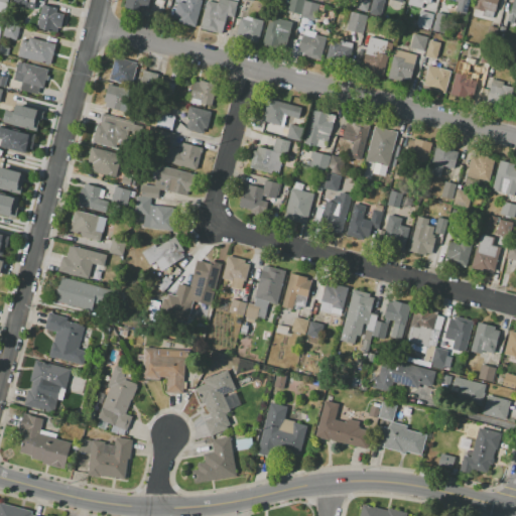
[(12,0),(27,0),(27,2),(35,4),(34,10),(12,4),(12,0)]
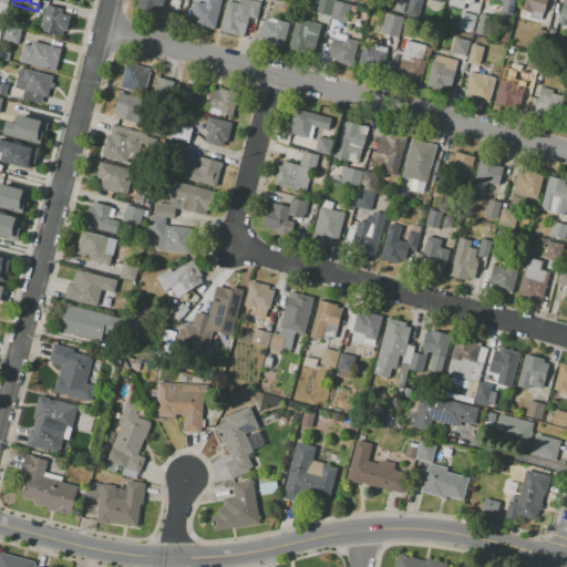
[(136,8),(137,0),(163,0),(160,14),(136,8)]
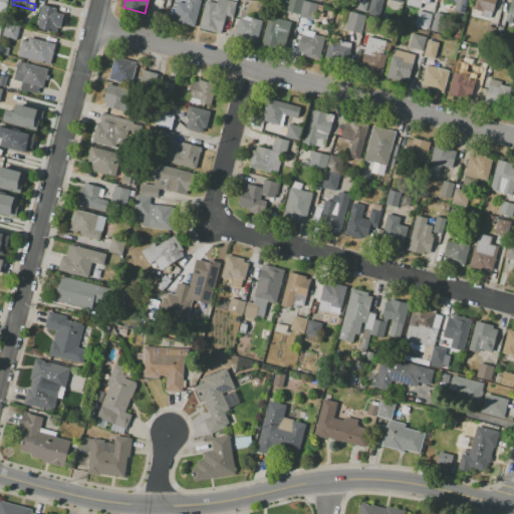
[(201,0),(194,26),(178,22),(179,19),(173,18),(178,1),(184,3),(184,0),(201,0)]
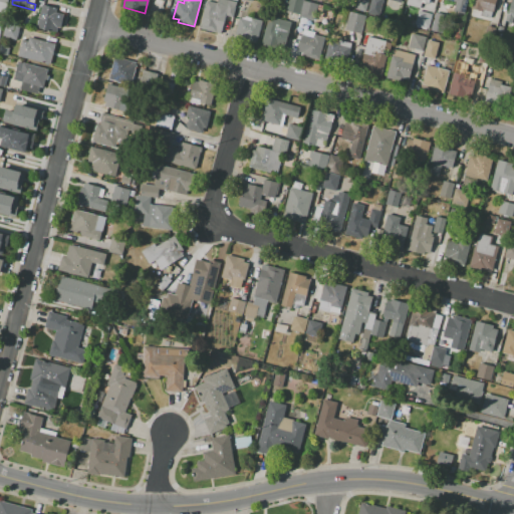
[(225,0),(237,3),(233,17),(227,15),(222,33),(199,27),(206,0),(217,3),(217,0),(225,0)]
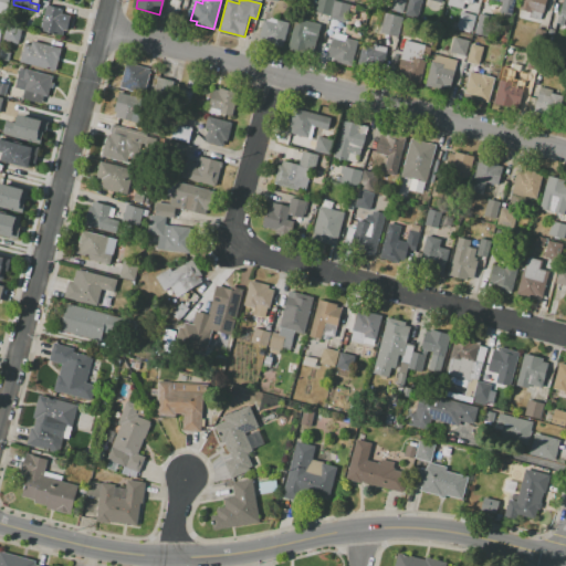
[(317,0),(333,0),(329,19),(314,14),(317,0)]
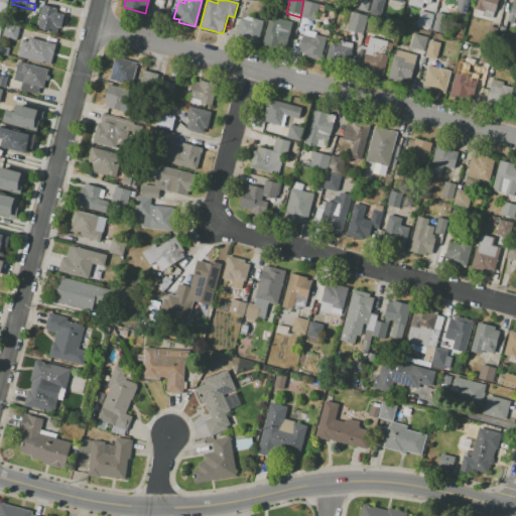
[(303,0),(307,0),(320,4),(316,21),(300,17),(303,0)]
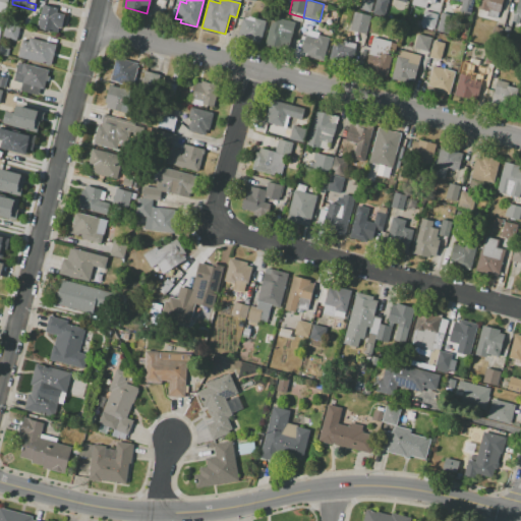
[(373,0),(370,12),(360,9),(362,0),(373,0)]
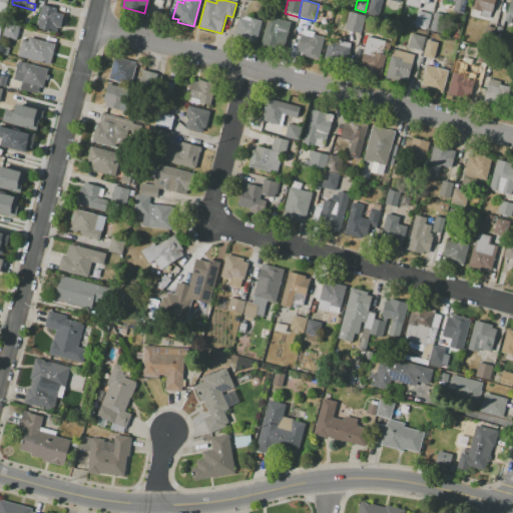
[(370,0),(390,0),(401,3),(398,13),(380,9),(378,16),(367,13),(370,0)]
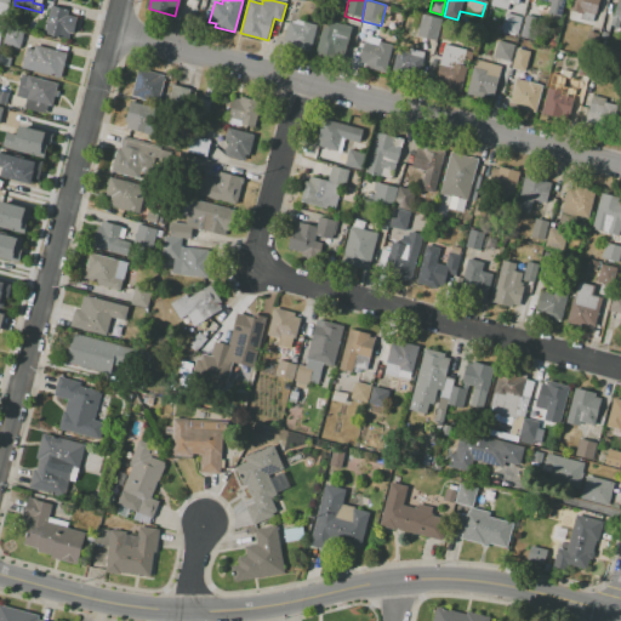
[(491,0),(519,0),(518,5),(510,3),(508,10),(490,5),(491,0)]
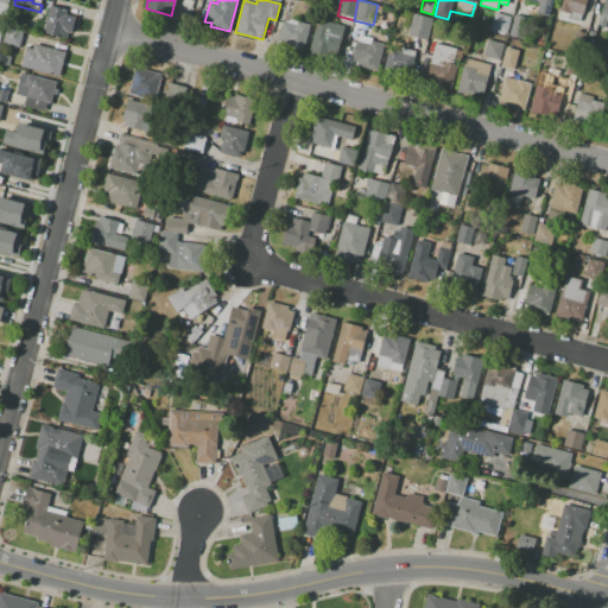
[(553,0),(549,18),(536,14),(538,1),(532,0),(553,0)]
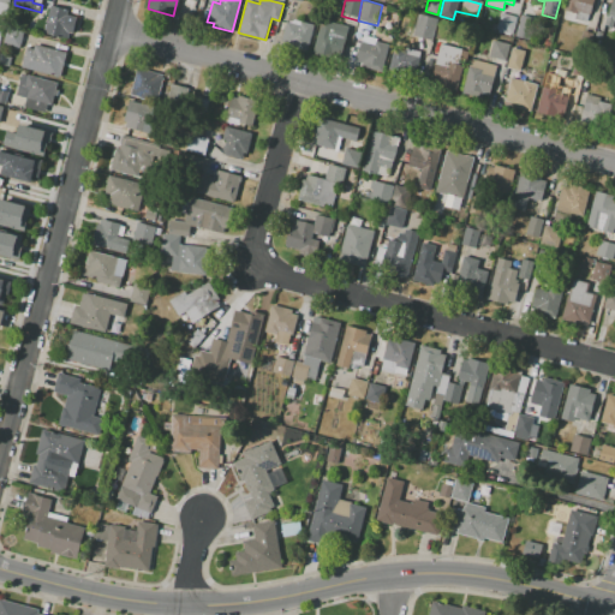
[(567,0),(593,0),(590,15),(577,11),(575,15),(565,11),(567,0)]
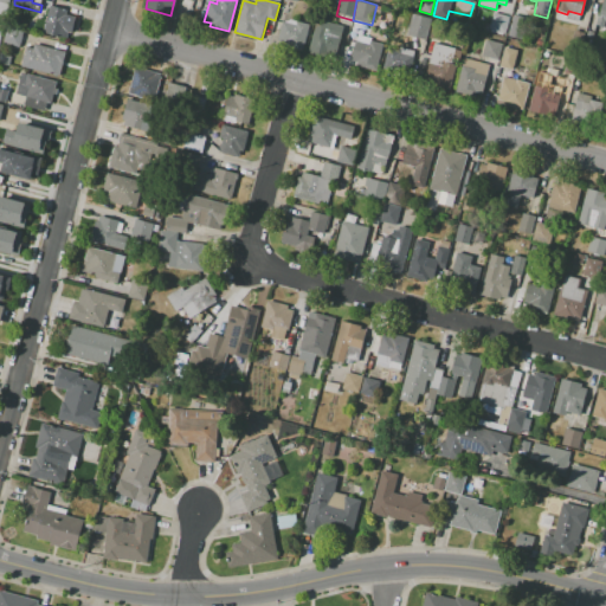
[(50,5),(68,10),(66,14),(76,17),(71,33),(69,32),(66,38),(43,32),(50,5)]
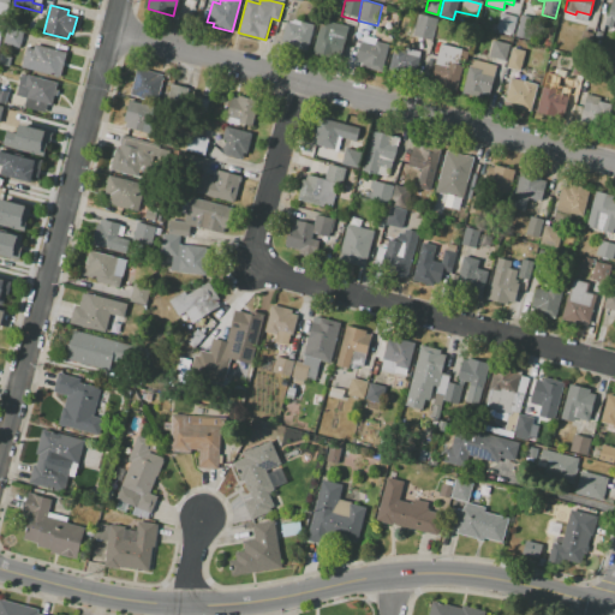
[(517,17),(513,33),(496,29),(501,13),(517,17)]
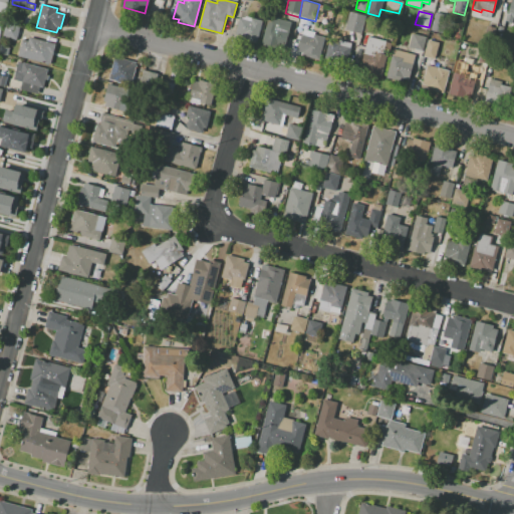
[(361,33),(338,27),(342,12),(365,18),(361,33)]
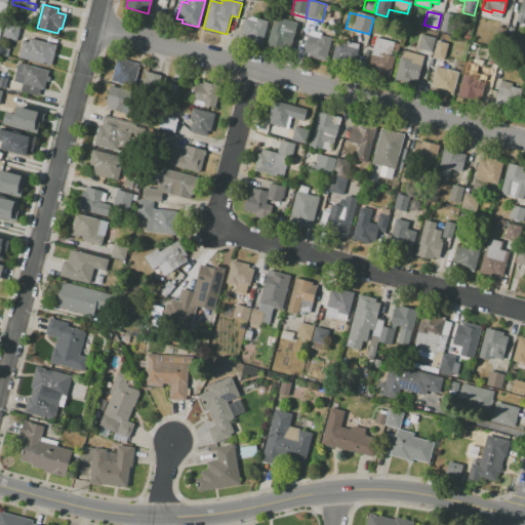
[(445,12),(456,15),(451,35),(440,32),(445,12)]
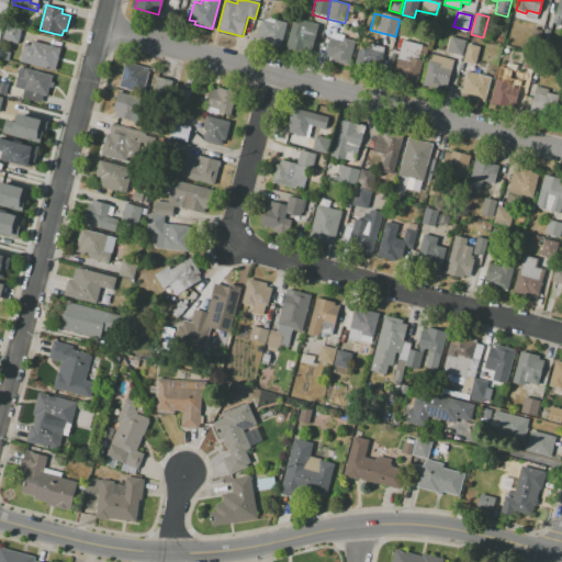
[(287,23),(280,45),(256,38),(261,20),(265,20),(268,20),(268,19),(287,23)]
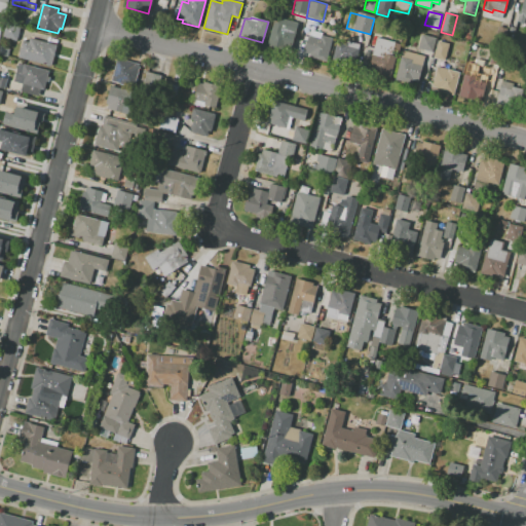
[(267,45),(274,17),(298,24),(291,51),(267,45)]
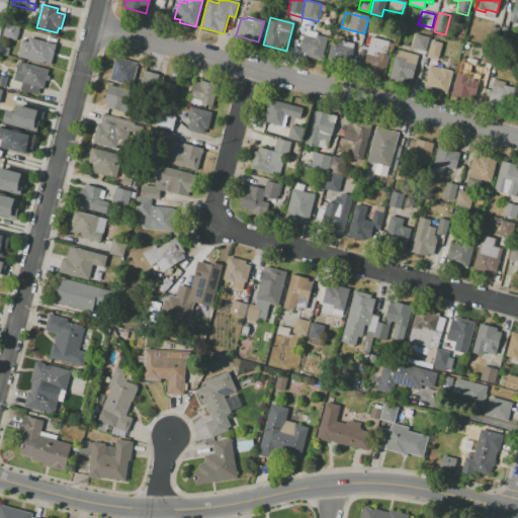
[(2,36),(6,22),(20,26),(17,39),(2,36)]
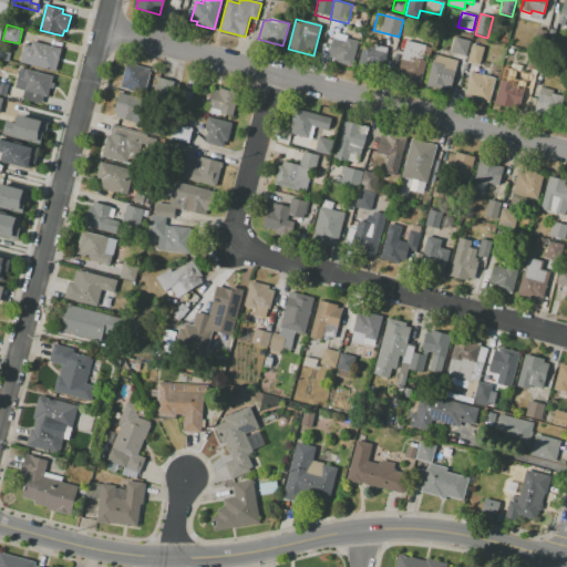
[(402,34),(404,24),(412,27),(410,37),(402,34)]
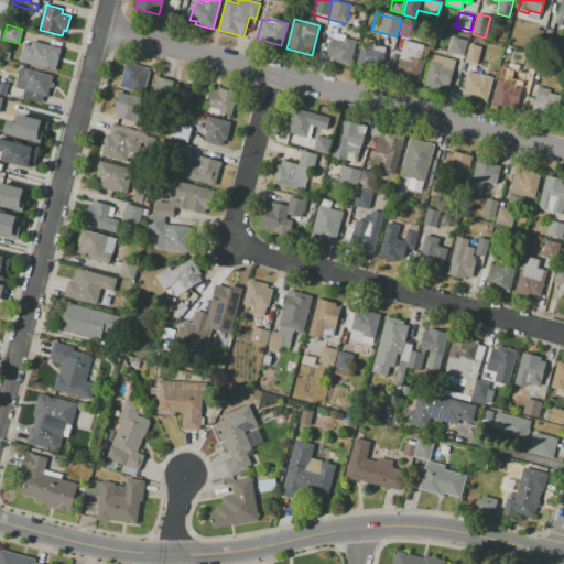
[(356,41),(349,66),(331,61),(332,57),(326,56),(333,31),(345,34),(344,38),(356,41)]
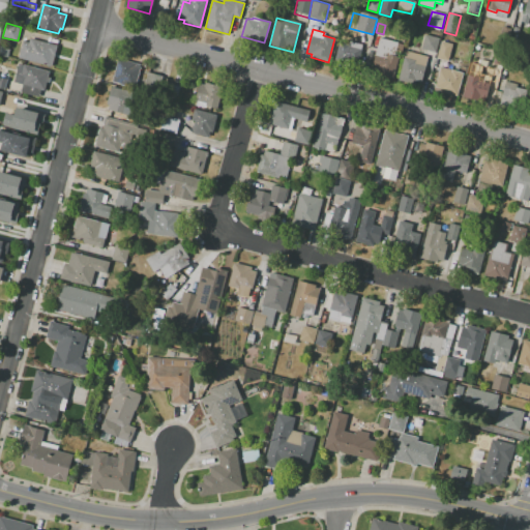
[(440,38),(437,52),(421,48),(425,34),(440,38)]
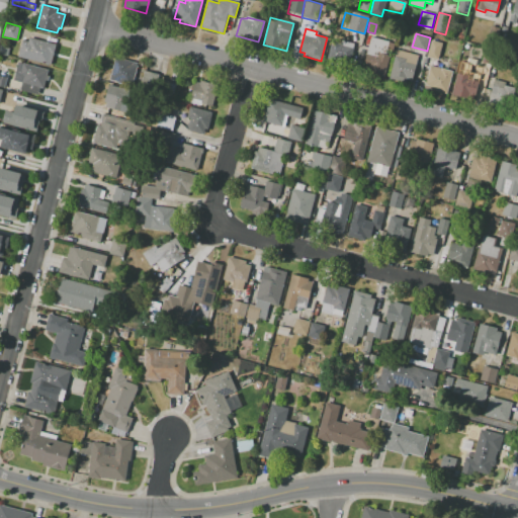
[(17,56),(21,39),(28,40),(29,37),(57,45),(52,65),(17,56)]
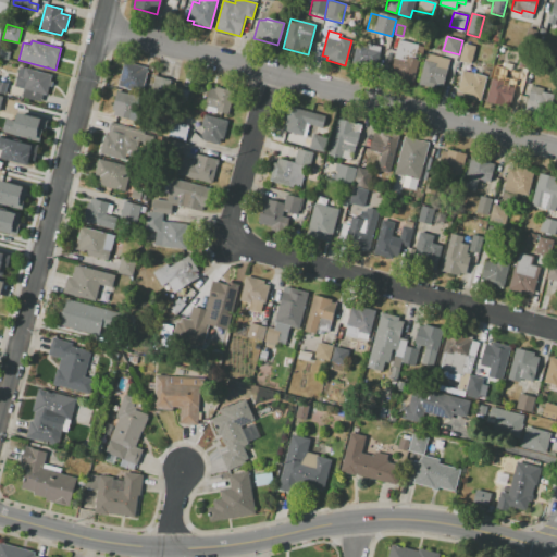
[(420,59),(413,83),(388,76),(398,40),(418,46),(415,58),(420,59)]
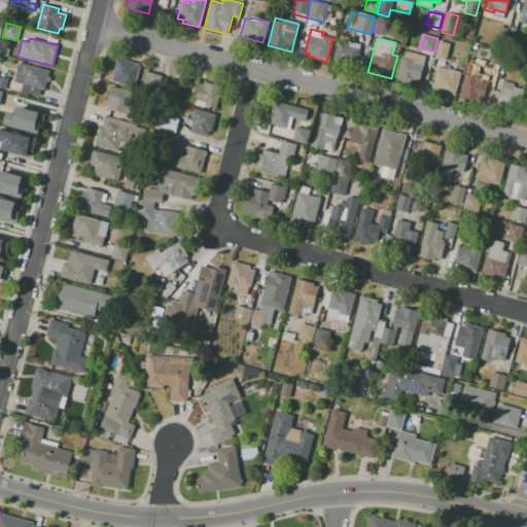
[(360,45),(354,68),(331,62),(338,39),(360,45)]
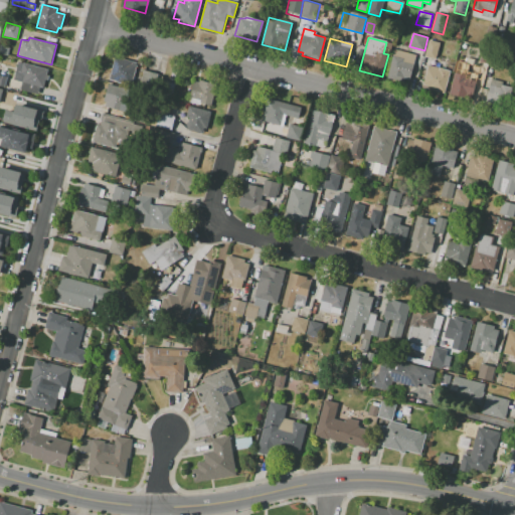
[(430,40),(440,42),(436,59),(424,56),(430,40)]
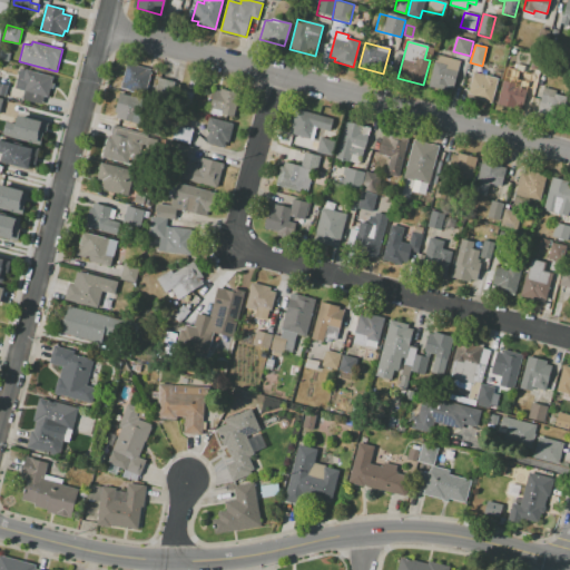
[(0,50),(11,53),(8,64),(0,60),(0,50)]
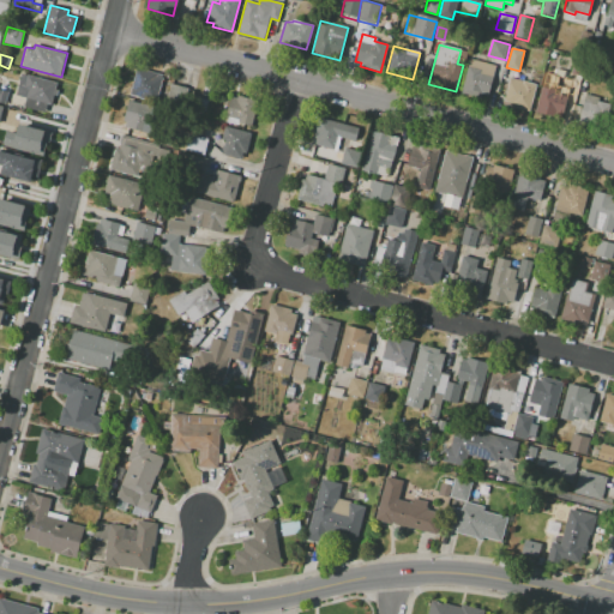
[(495,65),(486,100),(461,94),(470,59),(495,65)]
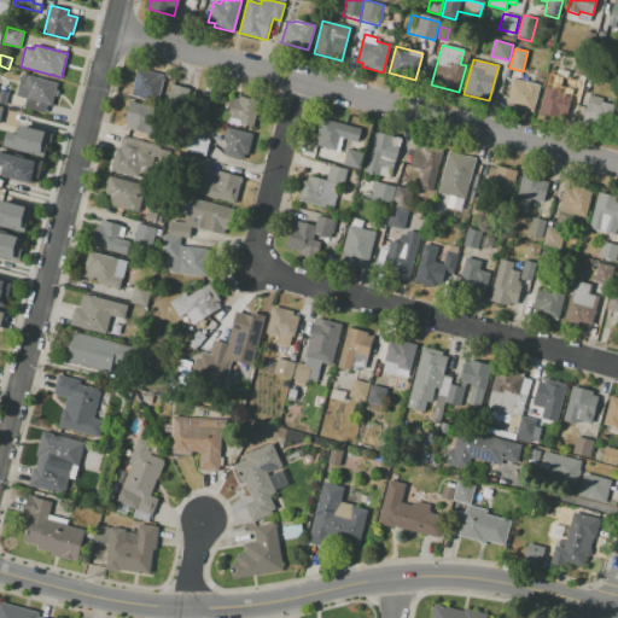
[(130,94),(138,68),(163,75),(163,79),(157,104),(140,99),(140,97),(130,94)]
